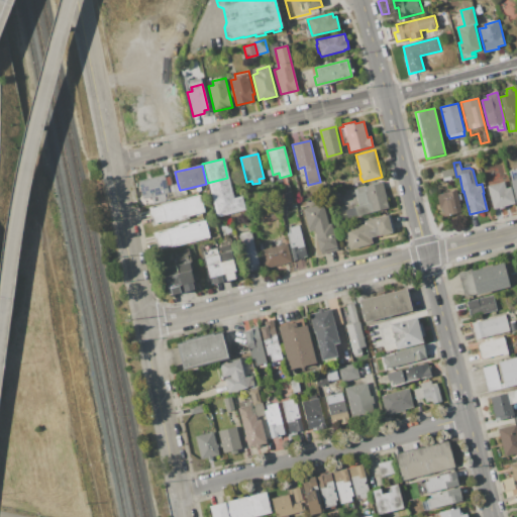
[(454,175),(441,178),(440,172),(453,168),(454,175)]
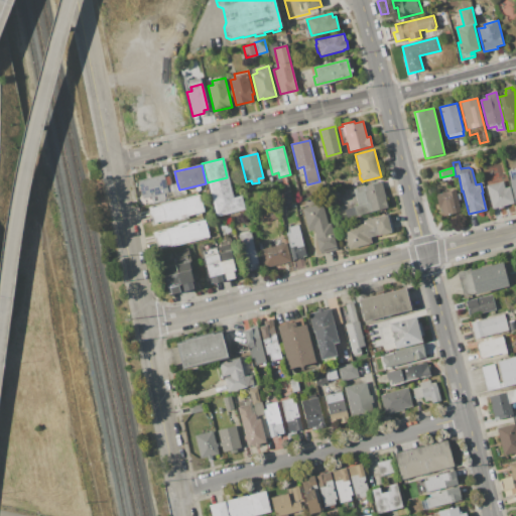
[(142,195),(140,196),(137,183),(139,182),(138,180),(164,174),(164,176),(169,175),(172,184),(175,199),(152,204),(151,198),(143,200),(142,195)]
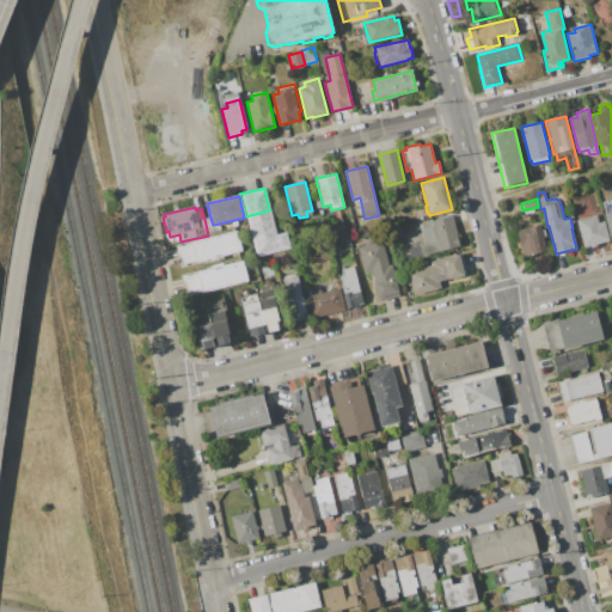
[(245,216),(269,210),(275,234),(251,240),(245,216)]
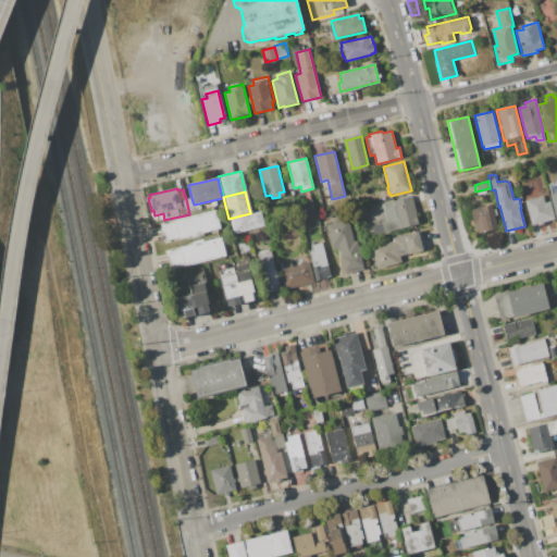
[(544,222),(544,224),(539,225),(537,224),(531,225),(524,199),(543,195),(545,202),(549,201),(554,220),(544,222)]
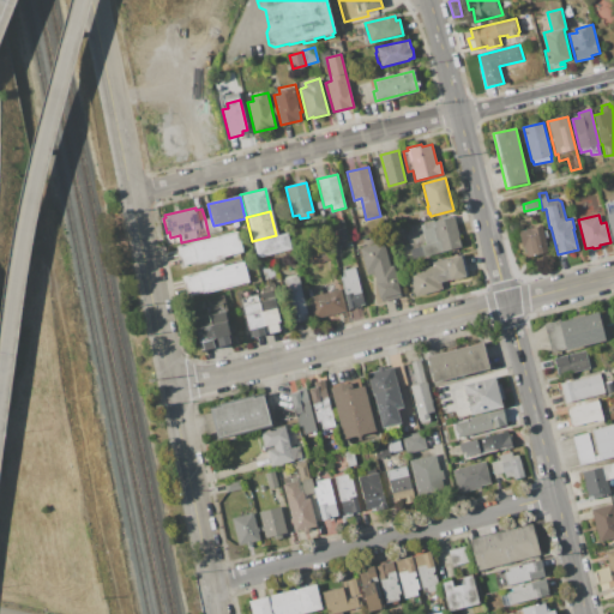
[(421,246),(425,245),(420,224),(455,216),(462,247),(423,257),(421,247),(421,246)]
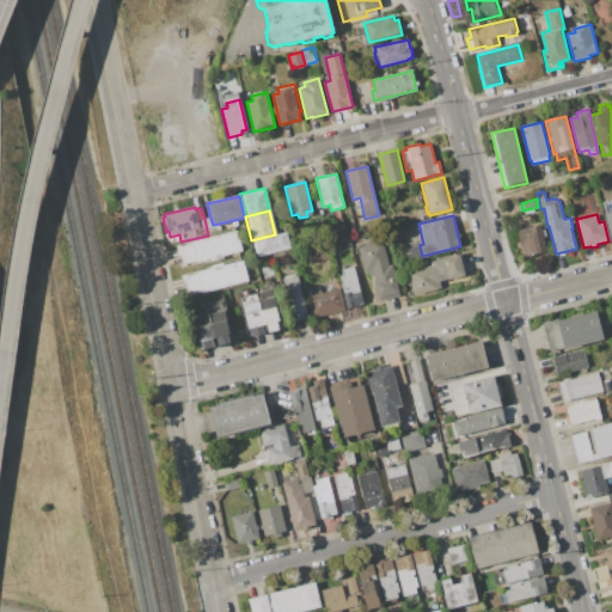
[(208,236),(204,219),(210,218),(213,225),(219,224),(221,232),(208,236)]
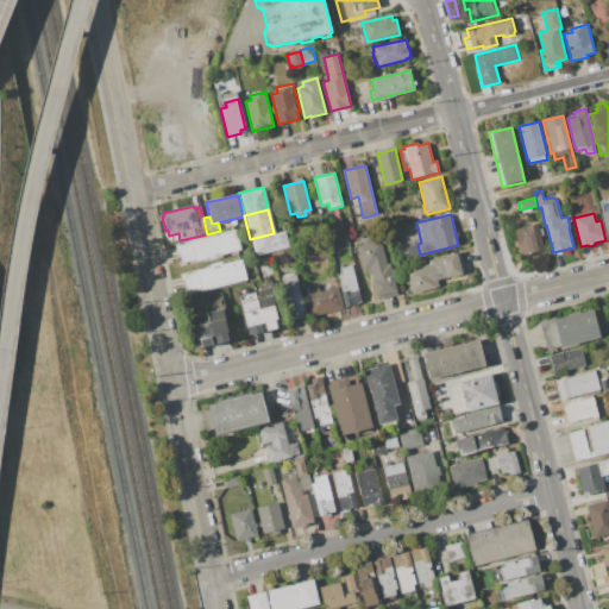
[(340,218),(345,238),(343,239),(332,242),(327,221),(340,218)]
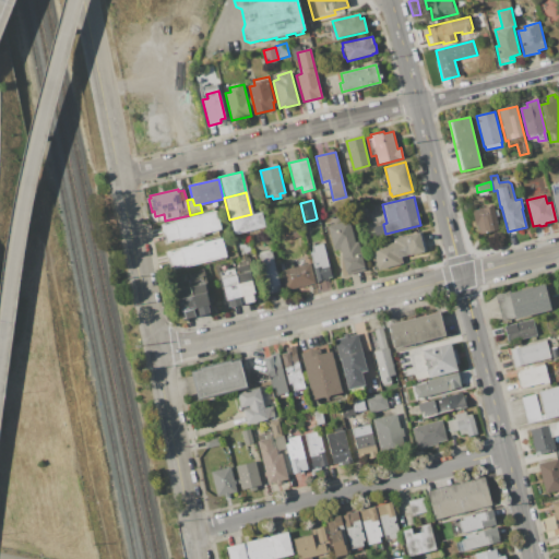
[(499,229),(482,234),(479,226),(476,226),(473,210),(494,205),(499,229)]
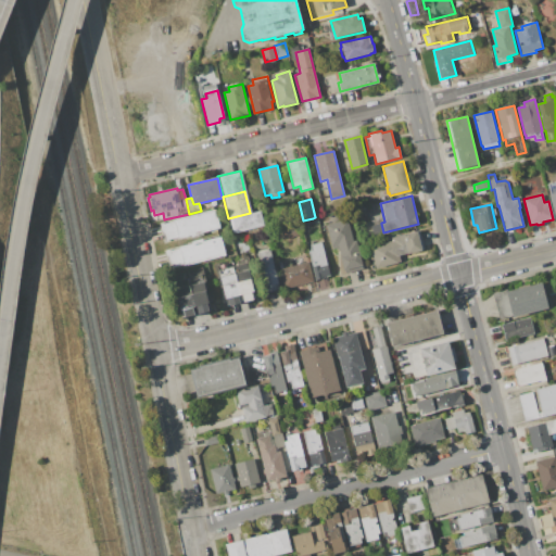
[(191,236),(178,239),(178,237),(167,240),(163,225),(174,222),(174,219),(216,210),(220,228),(203,232),(204,236),(191,238),(191,236)]
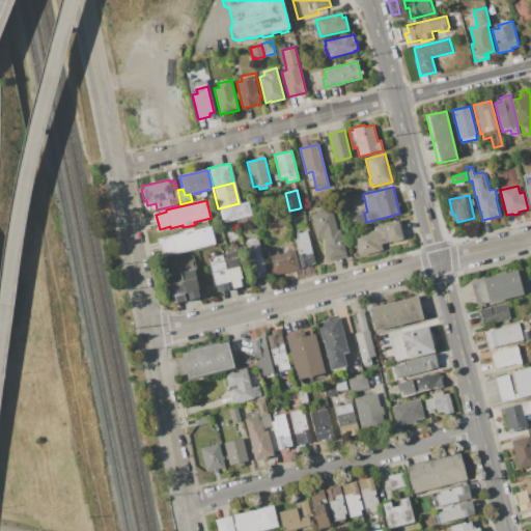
[(248,200),(252,216),(221,223),(218,208),(239,203),(248,200)]
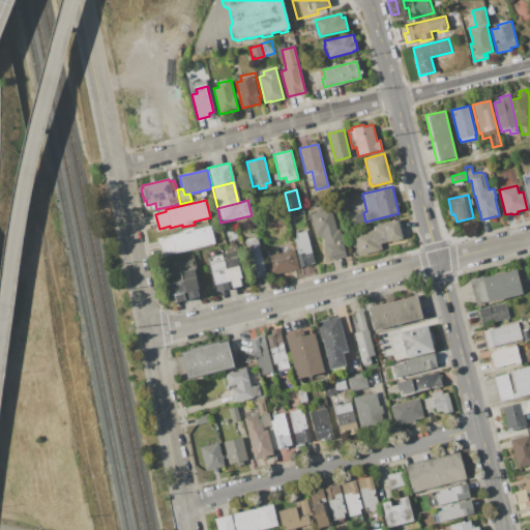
[(311,214),(331,209),(336,230),(340,229),(347,256),(328,261),(322,236),(316,238),(311,214)]
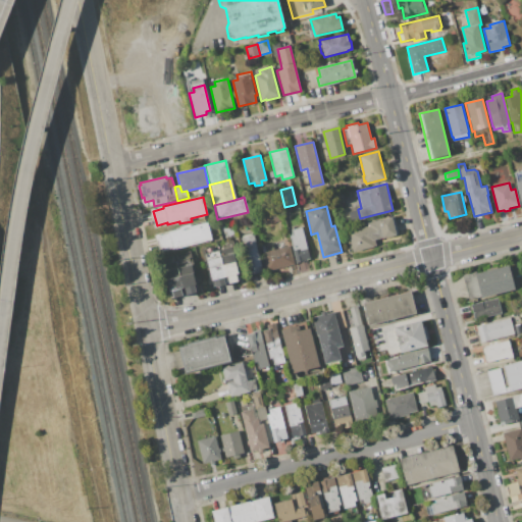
[(349,212),(358,210),(360,218),(351,221),(349,212)]
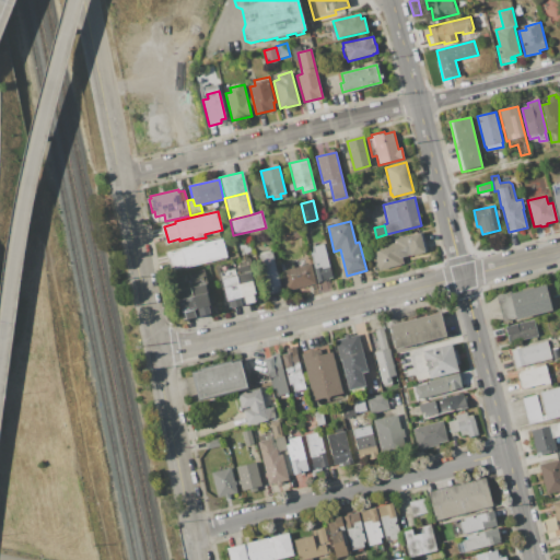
[(401,257),(404,264),(378,269),(373,248),(395,243),(394,240),(420,233),(424,252),(401,257)]
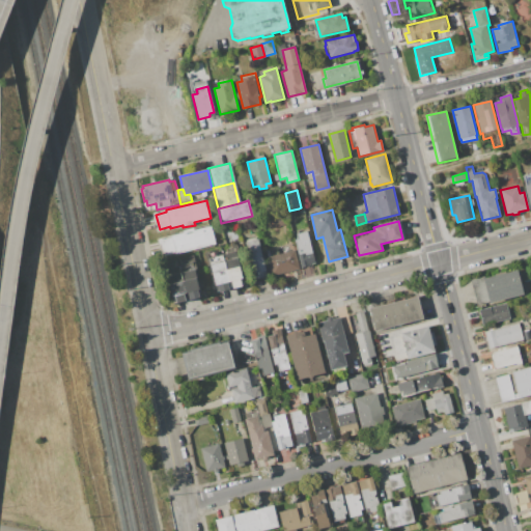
[(211,226),(216,245),(175,255),(175,253),(164,256),(160,241),(171,238),(171,235),(184,232),(183,230),(194,228),(194,230),(211,226)]
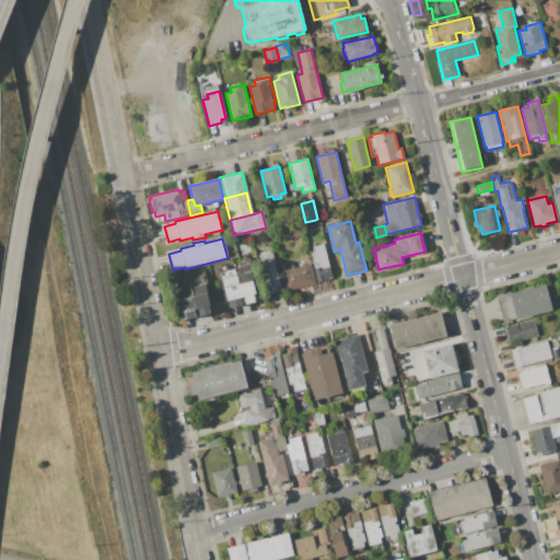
[(310,253),(313,252),(312,246),(324,244),(333,278),(317,282),(310,253)]
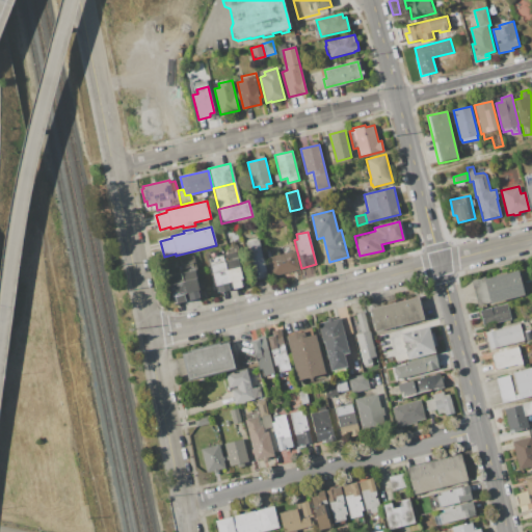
[(265,271),(266,271),(255,274),(255,273),(251,274),(244,243),(245,242),(245,241),(257,238),(257,240),(260,239),(267,270),(265,271)]
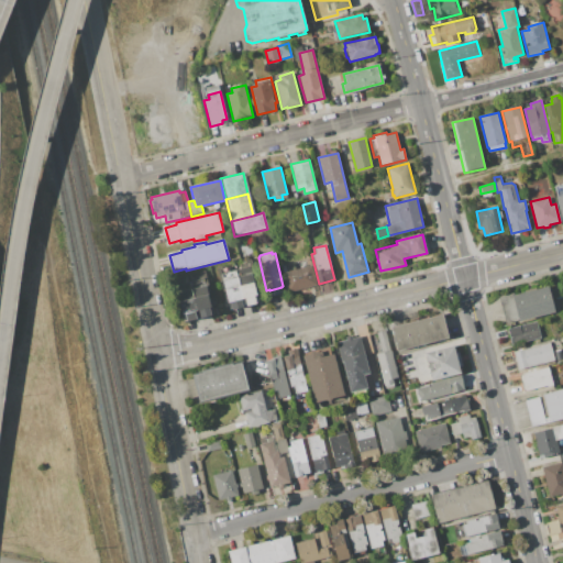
[(246,307),(245,305),(243,306),(243,307),(232,310),(232,308),(229,309),(228,305),(225,305),(217,267),(251,258),(261,296),(257,297),(260,301),(257,302),(257,304),(246,307)]
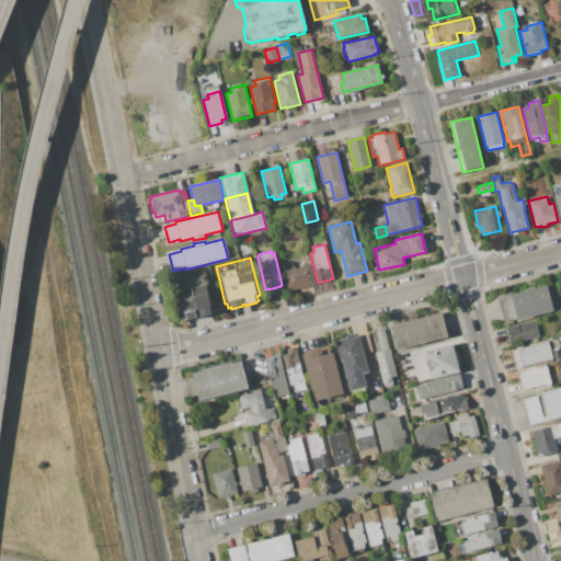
[(311,263),(317,285),(287,292),(282,271),(311,263)]
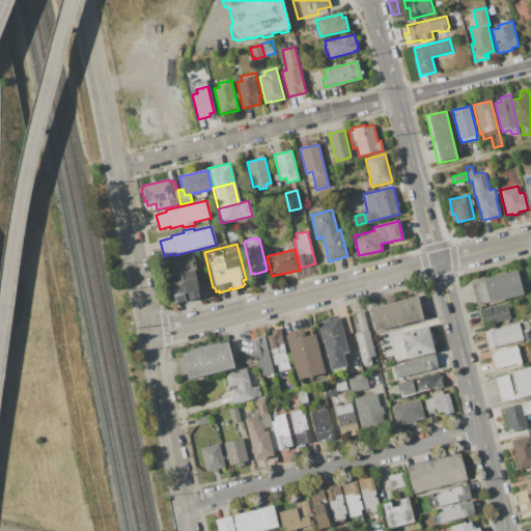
[(189,301),(189,299),(186,300),(186,301),(176,303),(176,302),(174,303),(172,297),(169,297),(161,263),(194,255),(200,282),(202,282),(203,286),(201,287),(202,289),(200,289),(201,296),(199,297),(199,298),(189,301)]
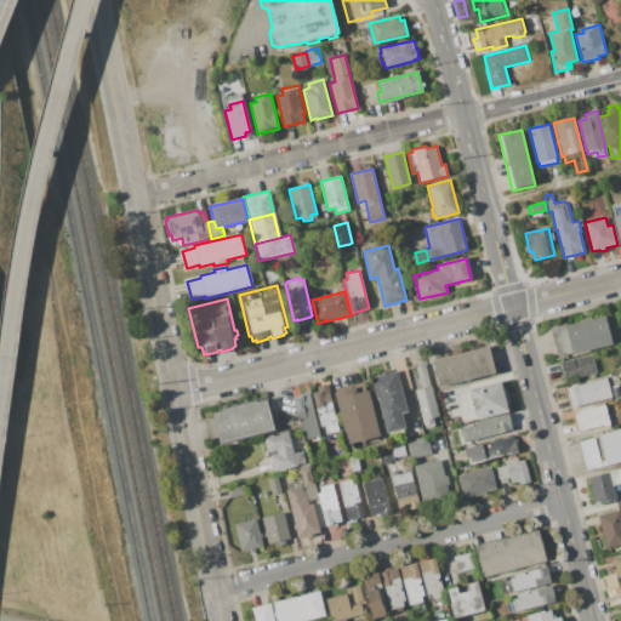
[(565,325),(607,315),(613,345),(573,354),(565,325)]
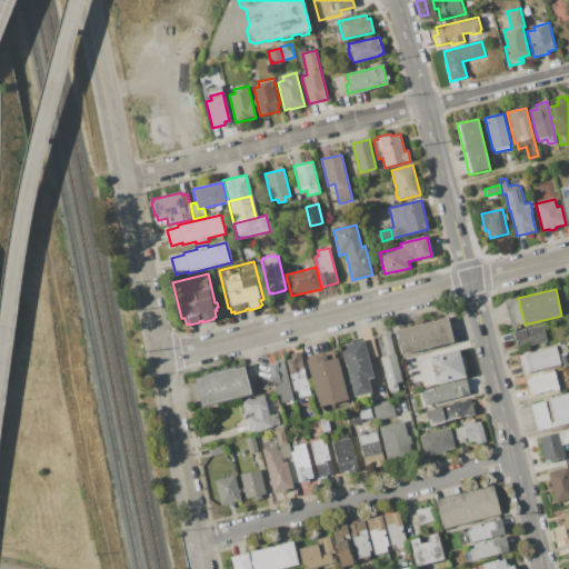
[(396,330),(448,318),(453,341),(402,355),(396,330)]
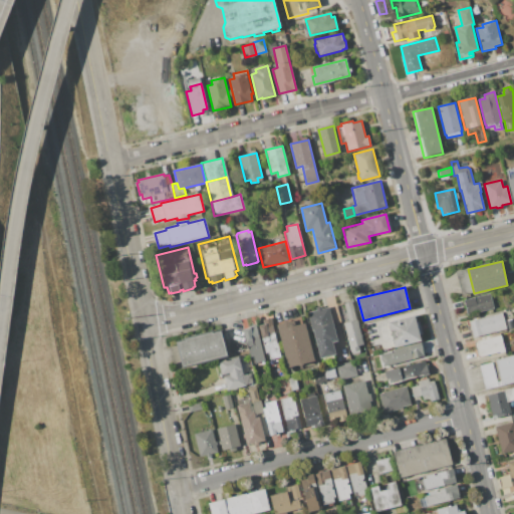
[(464,299),(490,293),(494,308),(468,315),(464,299)]
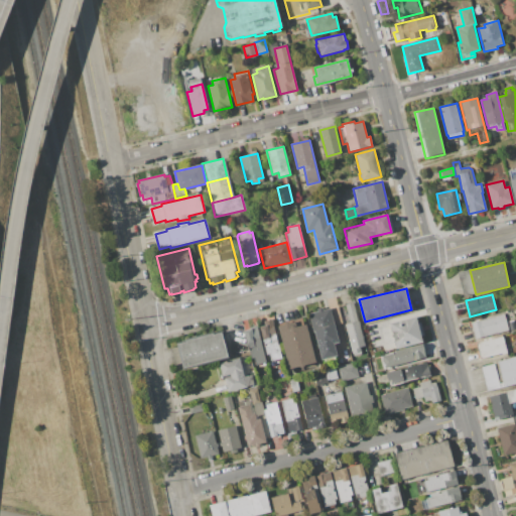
[(358,321),(359,320),(365,346),(360,347),(362,351),(361,352),(362,355),(354,357),(353,353),(352,354),(345,325),(350,324),(345,304),(353,302),(358,321)]
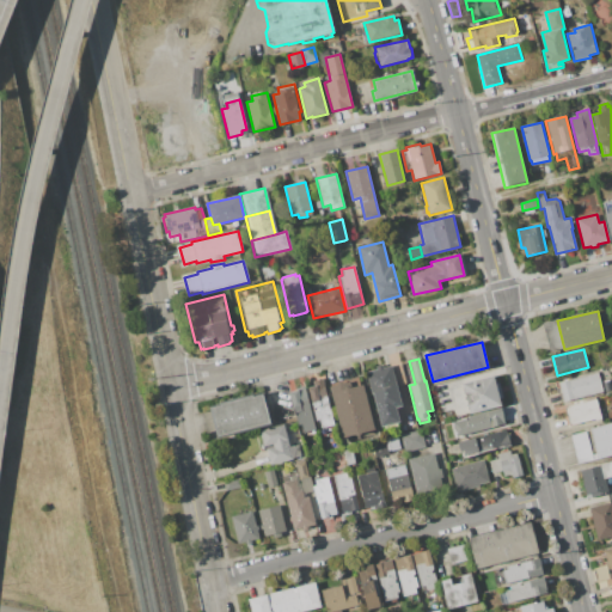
[(396,408),(399,422),(397,423),(397,426),(385,429),(384,426),(381,427),(373,395),(372,395),(366,372),(377,369),(375,366),(383,363),(384,367),(392,366),(402,407),(396,408)]
